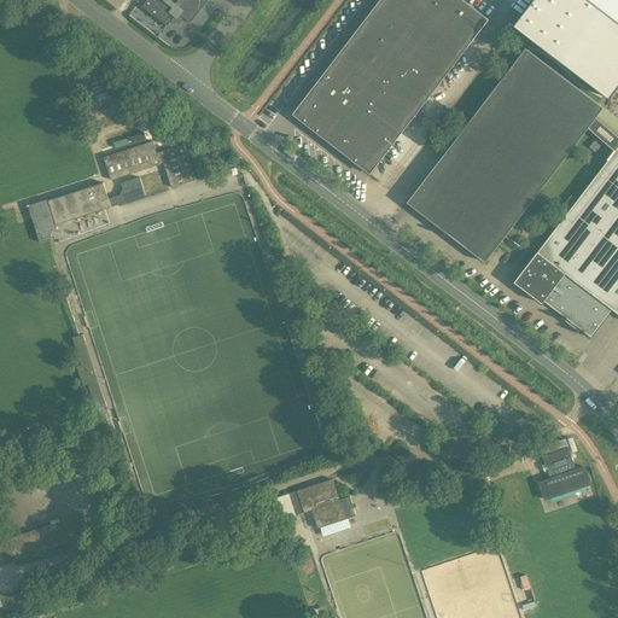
[(146,0),(141,6),(167,27),(173,18),(175,19),(180,19),(181,17),(190,23),(207,0),(146,0)]
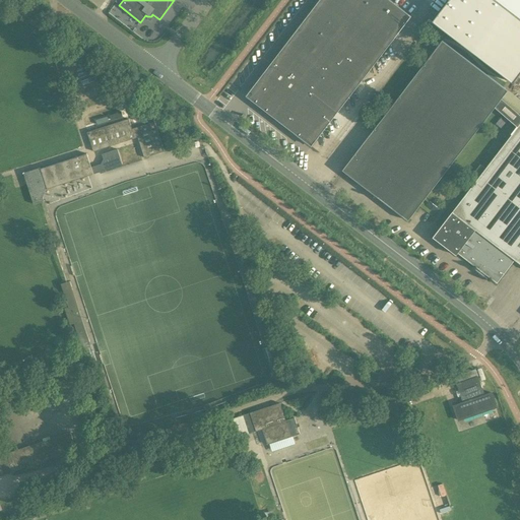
[(410,16),(389,0),(319,0),(246,95),(312,145),(410,16)]
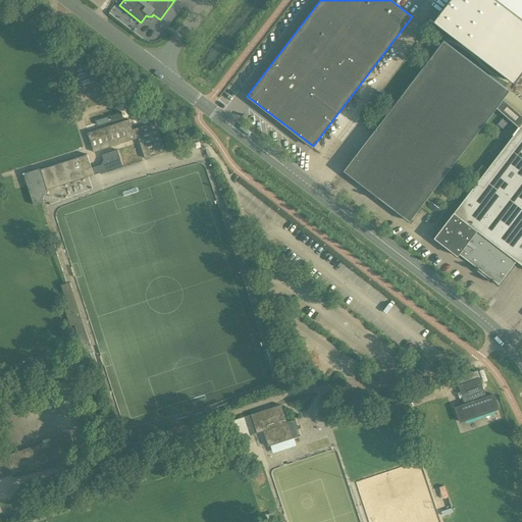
[(521,72),(521,0),(449,0),(434,20),(515,83),(521,72)]
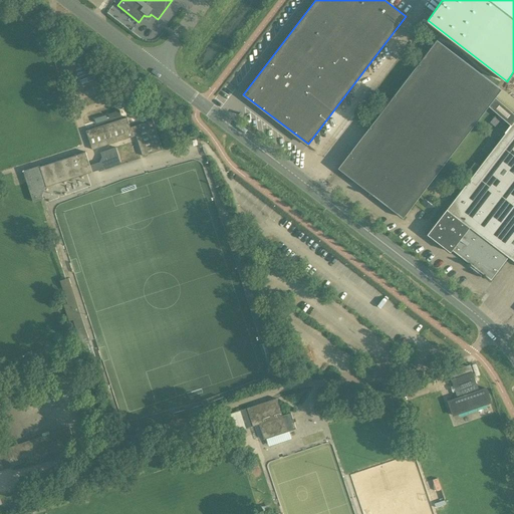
[(404,217),(489,105),(504,118),(510,110),(495,97),(501,89),(437,39),(338,168),(404,217)]
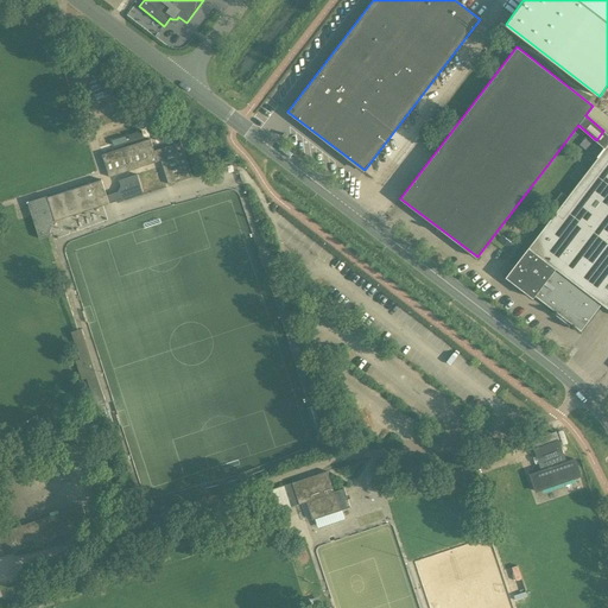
[(92,80),(99,77),(94,63),(87,65),(92,80)]
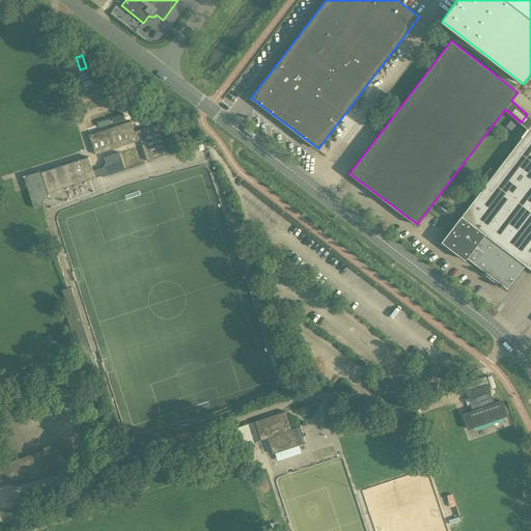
[(144,111),(133,114),(137,127),(148,123),(144,111)]
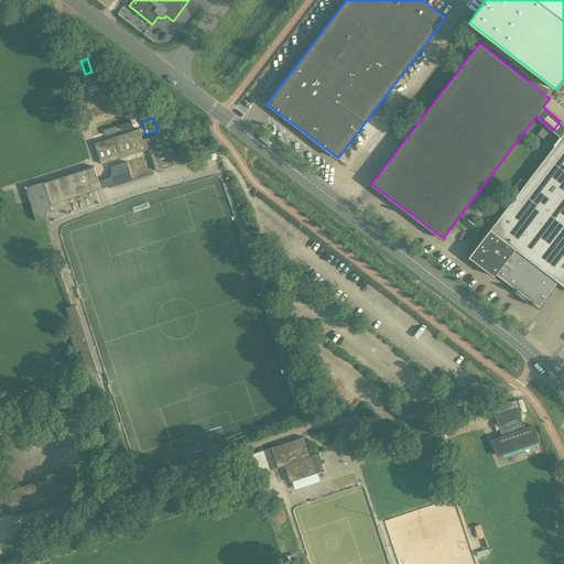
[(495,277),(497,274),(539,306),(559,282),(563,285),(563,125),(560,121),(553,130),(561,138),(469,257),(495,277)]
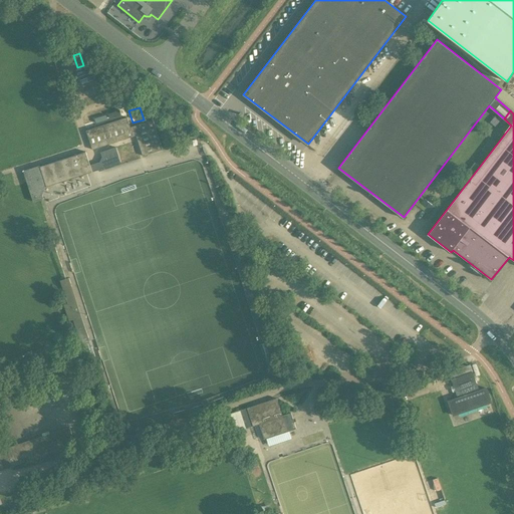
[(134,137),(127,117),(86,131),(92,150),(134,137)]
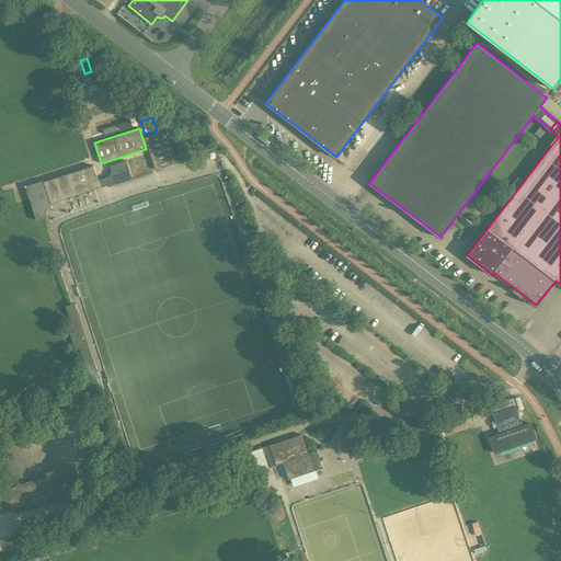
[(146,138),(156,171),(178,163),(167,132),(146,138)]
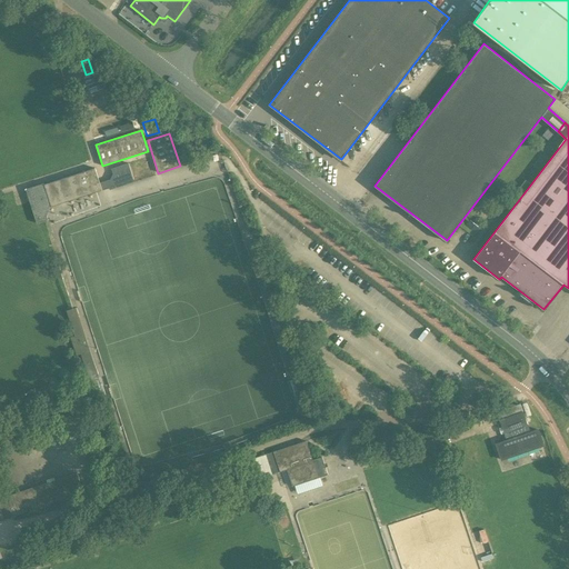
[(115,187),(133,180),(128,163),(111,169),(113,176),(112,179),(115,187)]
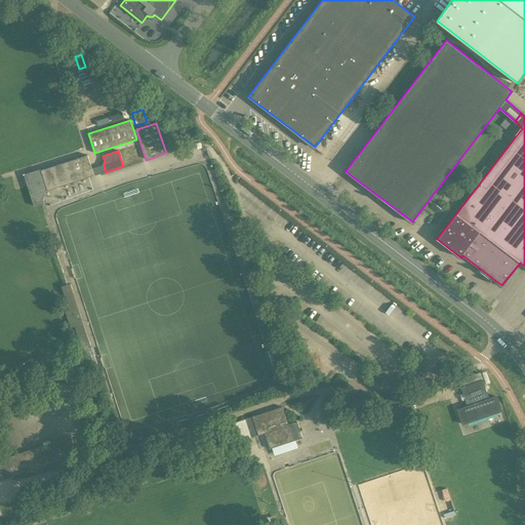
[(47,191),(94,175),(87,155),(40,170),(41,171),(25,176),(24,174),(34,206),(44,203),(43,199),(47,191)]
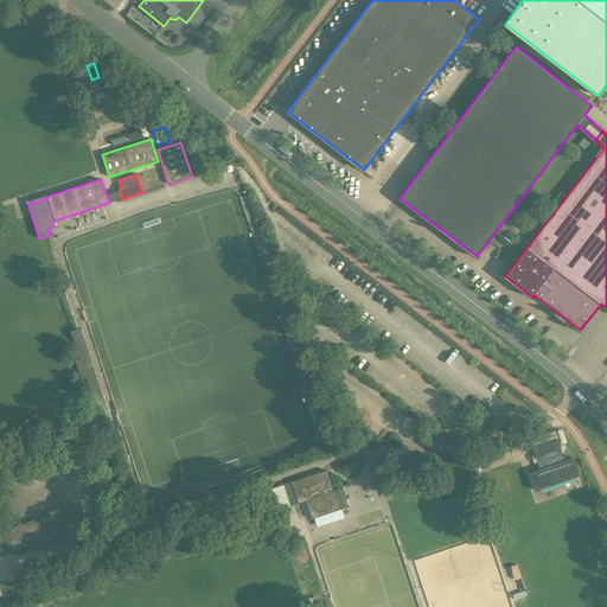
[(535,491),(580,475),(574,458),(566,461),(557,439),(532,447),(540,470),(529,473),(535,491)]
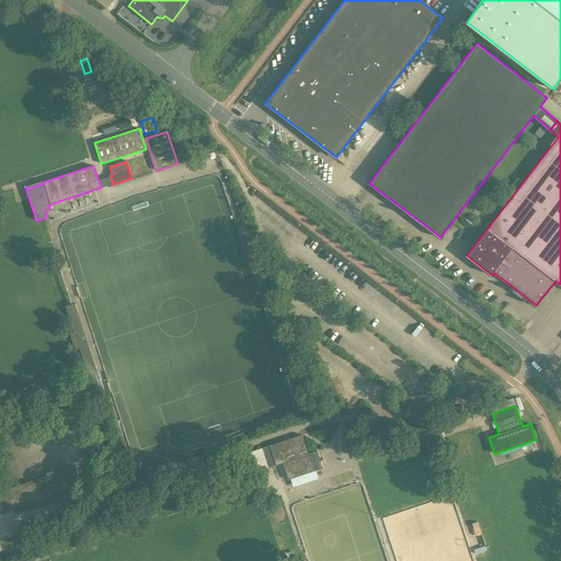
[(318,450),(308,454),(302,435),(251,450),(258,471),(283,462),(288,480),(323,468),(318,450)]
